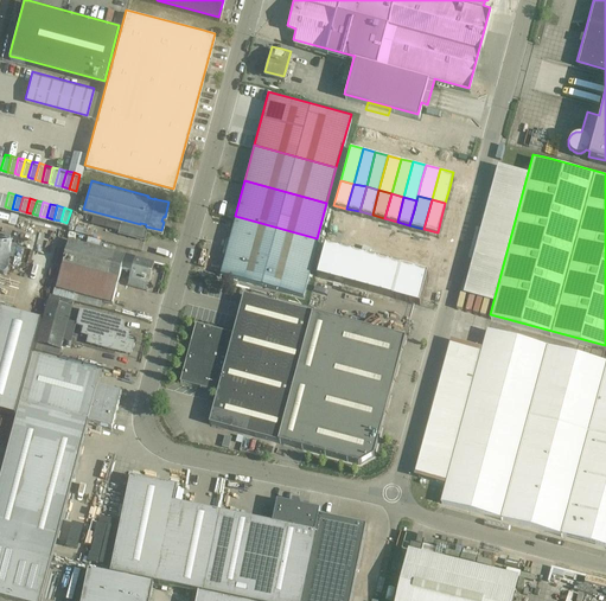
[(75,228),(87,229),(88,216),(76,215),(75,228)]
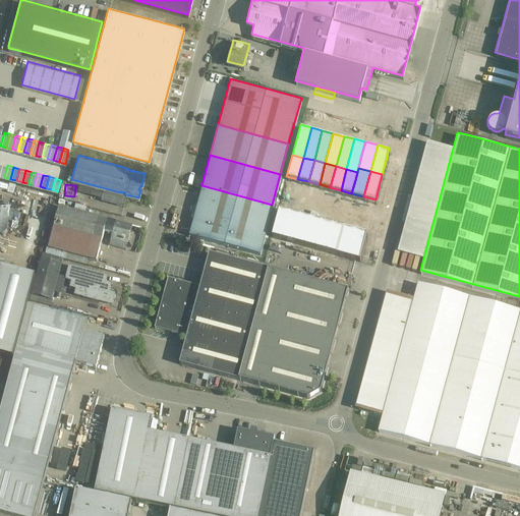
[(188,232),(198,234),(260,250),(272,205),(201,185),(188,232)]
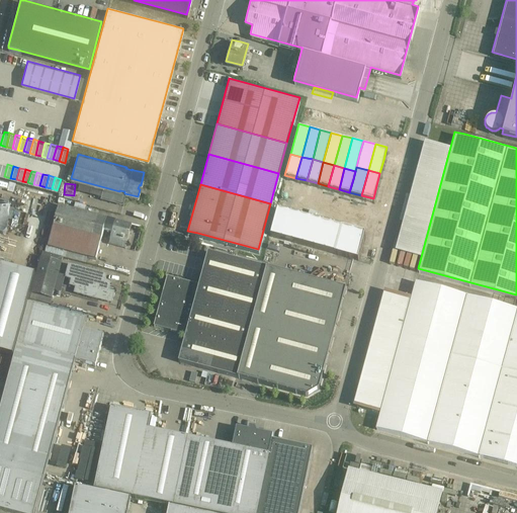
[(46,242),(44,248),(62,253),(75,256),(84,259),(86,253),(95,255),(103,227),(111,229),(114,217),(97,211),(97,212),(58,201),(53,222),(53,223),(51,229),(49,236),(47,243),(46,242)]
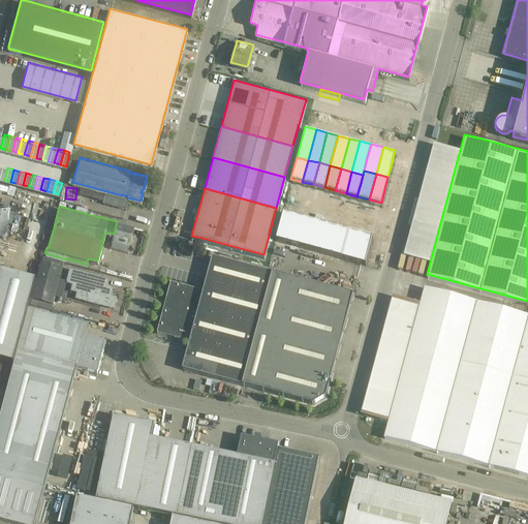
[(282,210),(275,238),(286,241),(293,213),(282,210)]
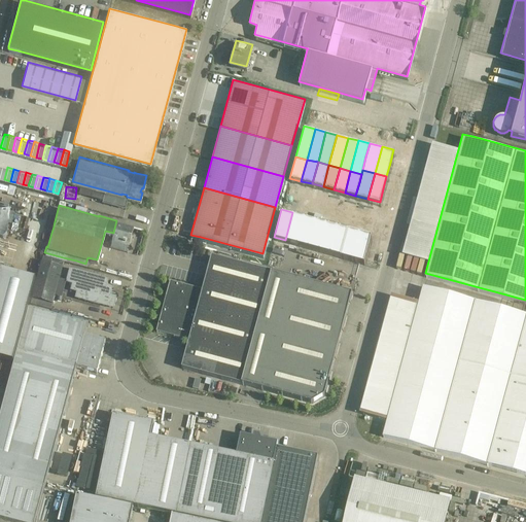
[(292,212),(285,240),(296,242),(304,214),(292,212)]
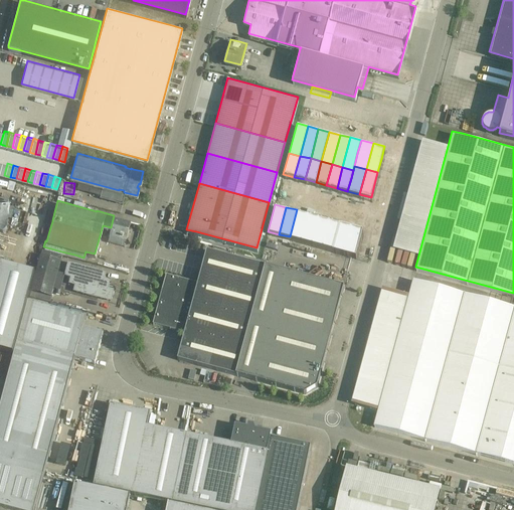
[(297,209),(290,236),(300,239),(307,212),(297,209)]
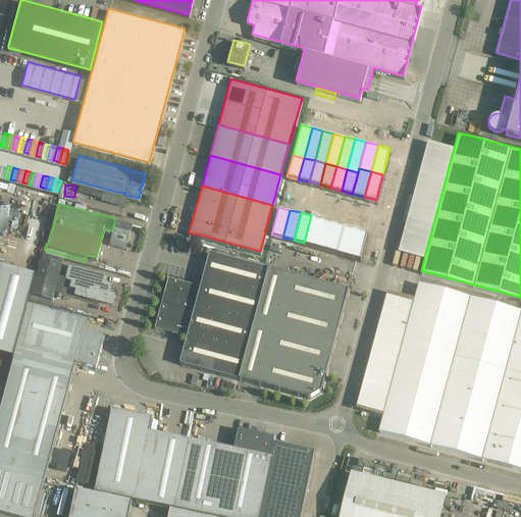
[(311,215),(304,243),(315,246),(322,218),(311,215)]
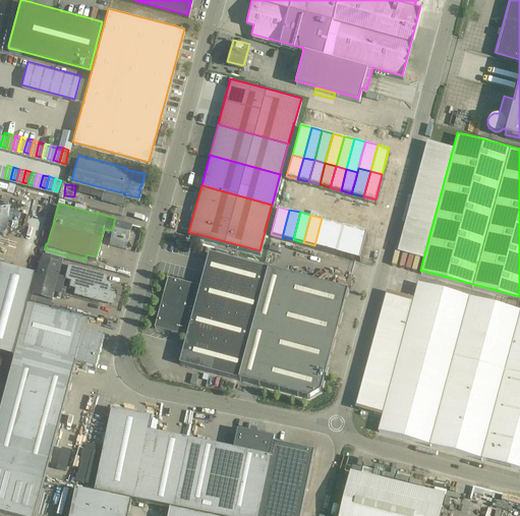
[(131,222),(121,220),(115,218),(112,230),(109,241),(125,245),(130,225),(131,222)]
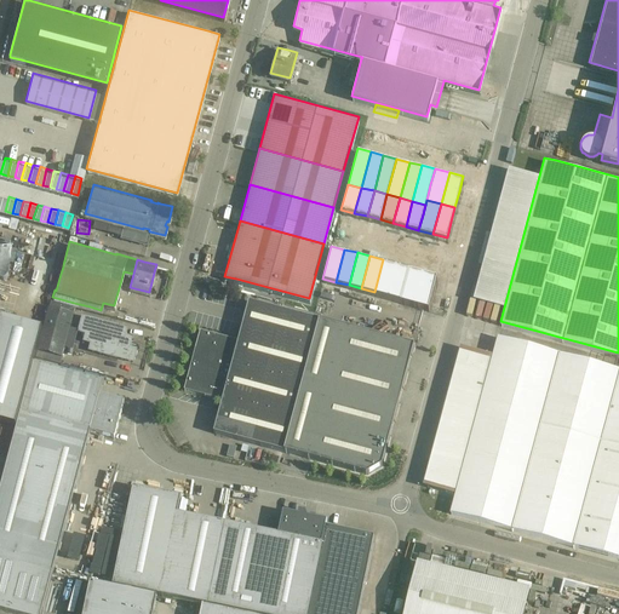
[(383,259),(374,292),(387,296),(396,263),(383,259)]
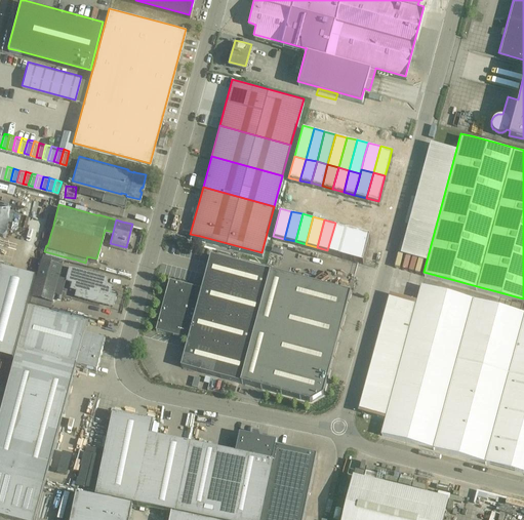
[(335,223),(327,250),(338,253),(343,239),(346,226),(335,223)]
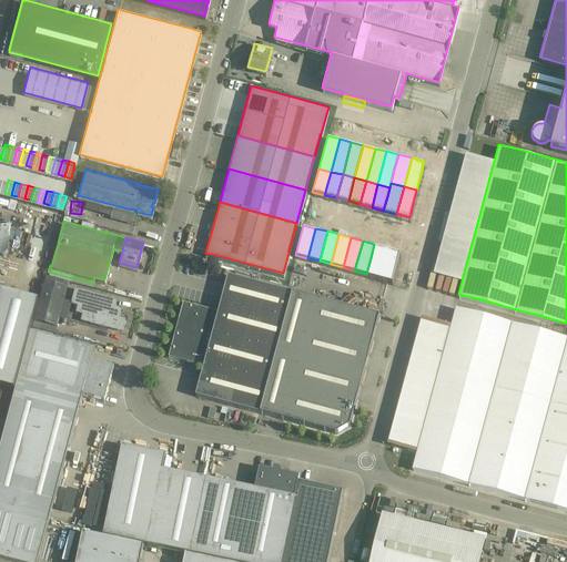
[(143,242),(142,245),(149,246),(150,248),(149,251),(152,252),(154,245),(143,242)]
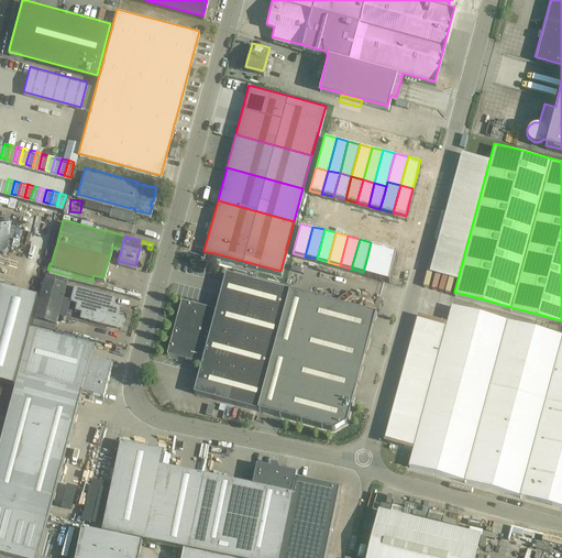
[(367,256),(363,272),(376,275),(384,245),(371,242),(367,256)]
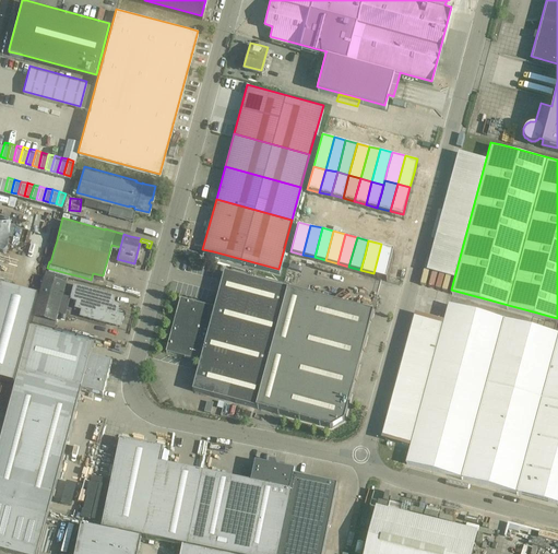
[(381,244),(374,273),(386,277),(390,262),(394,247),(381,244)]
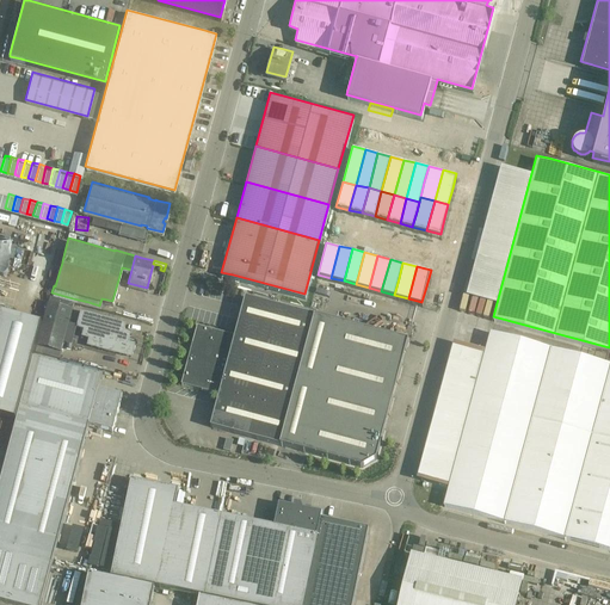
[(36,343),(35,346),(57,353),(59,349),(62,337),(67,318),(69,307),(71,303),(73,298),(51,292),(49,292),(47,301),(36,343)]
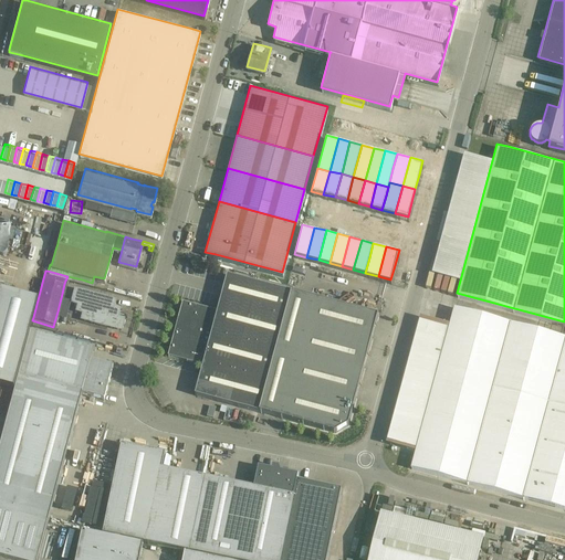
[(195,391),(259,408),(334,429),(347,421),(377,312),(227,271),(217,306),(181,297),(177,314),(179,314),(176,327),(174,326),(167,351),(202,360),(195,391)]
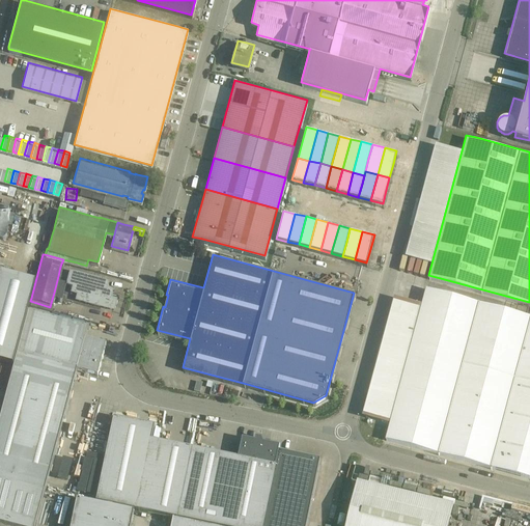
[(71,268),(66,280),(73,281),(72,288),(78,291),(76,297),(88,300),(95,302),(102,303),(106,304),(107,303),(108,304),(112,305),(113,304),(114,301),(114,299),(115,298),(116,295),(115,293),(111,292),(111,291),(112,286),(111,285),(107,284),(106,282),(107,279),(106,277),(103,276),(94,274),(82,271),(71,268)]
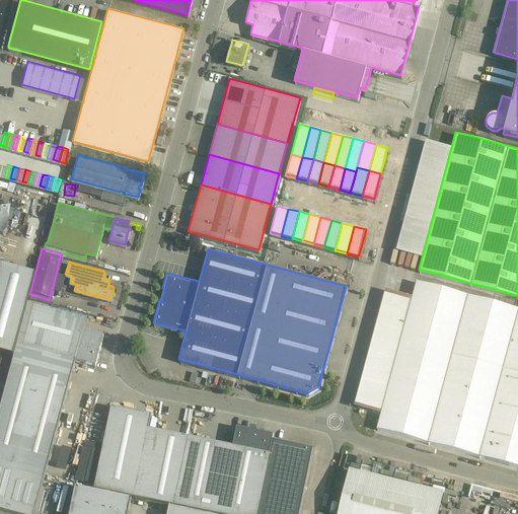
[(0,350),(13,354),(16,342),(27,300),(34,272),(0,263),(0,350)]
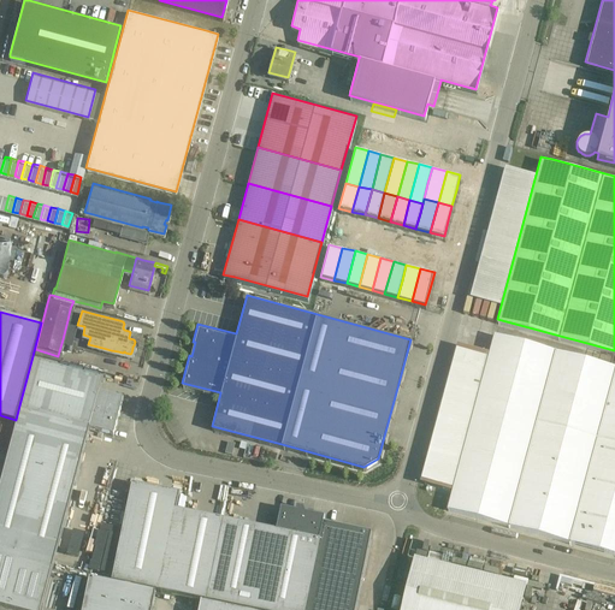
[(614,363),(494,331),(447,505),(568,538),(614,550),(614,363)]
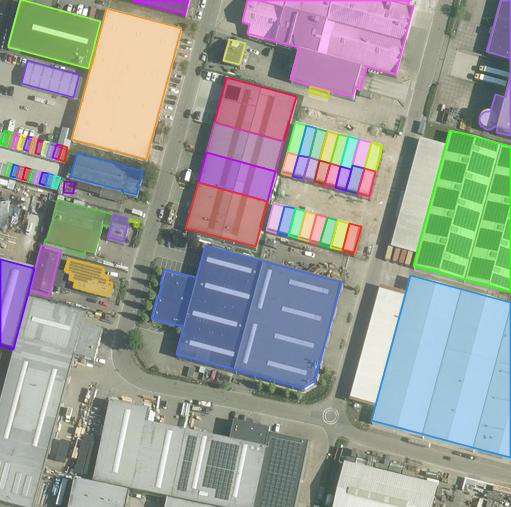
[(0,499),(27,506),(32,506),(42,470),(50,440),(74,352),(93,358),(101,328),(82,322),(84,312),(75,309),(56,304),(27,296),(16,337),(13,349),(13,350),(0,397),(0,499)]
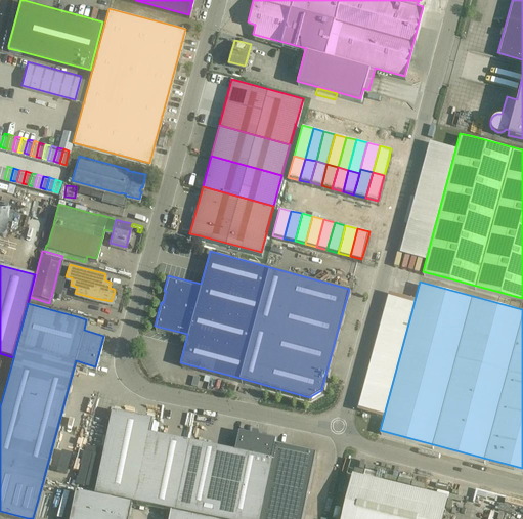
[(112,407),(94,490),(231,518),(300,518),(315,449),(274,441),(275,436),(258,432),(257,429),(252,427),(251,431),(238,428),(234,447),(148,430),(151,416),(112,407)]
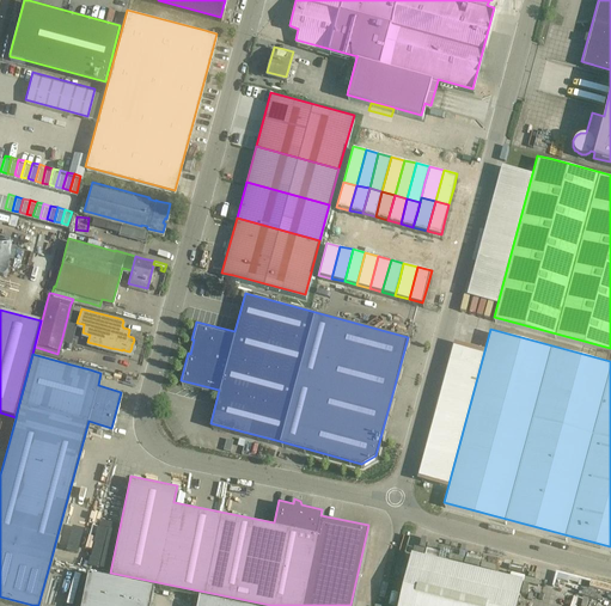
[(410,550),(396,605),(500,605),(508,574),(410,550)]
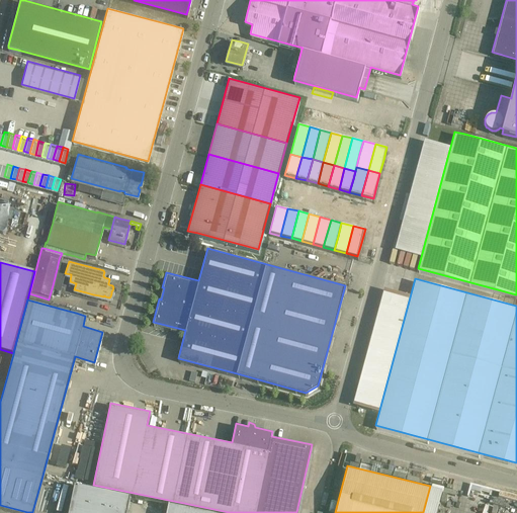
[(63,481),(60,491),(66,492),(69,483),(63,481)]
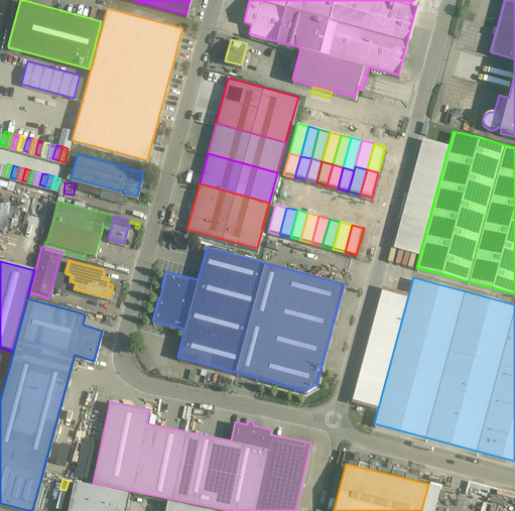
[(68,510),(125,510),(130,493),(74,482),(68,510)]
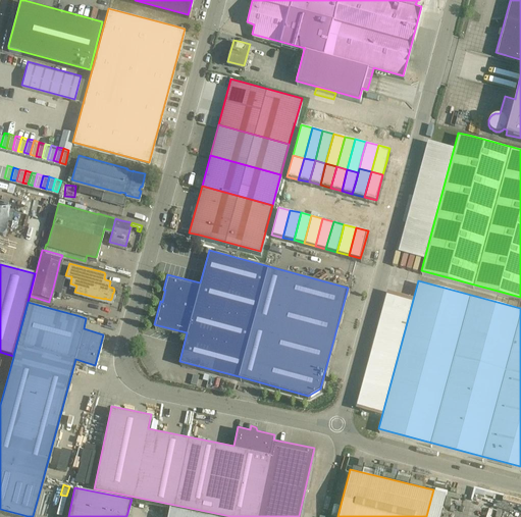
[(219,516),(170,507),(167,516),(219,516)]
